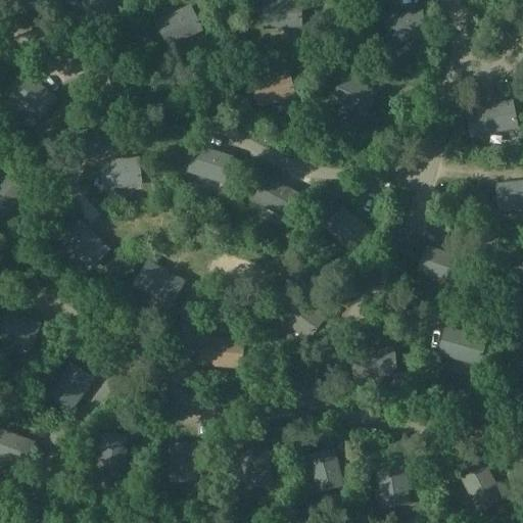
[(103,0),(76,0),(74,7),(86,9),(100,13),(103,0)]
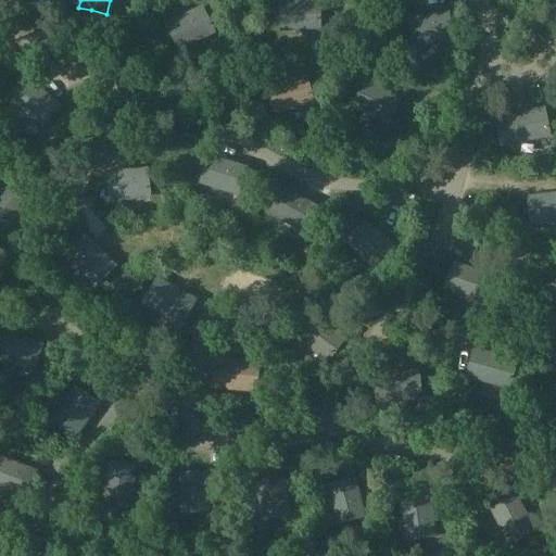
[(291,1),(277,2),(278,30),(318,29),(317,1),(291,1)]
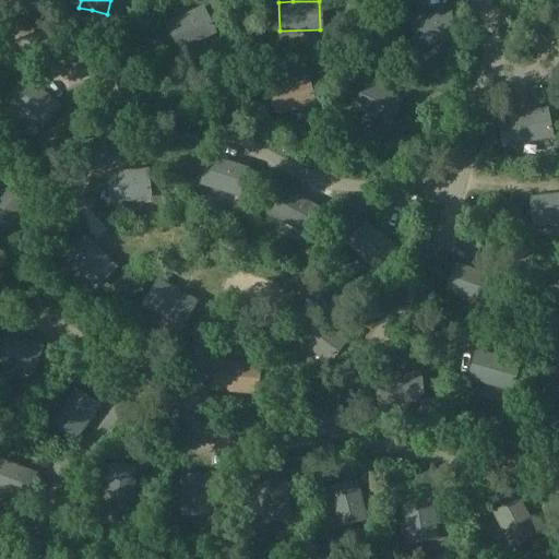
[(201,7),(165,25),(174,42),(178,50),(214,32),(201,7)]
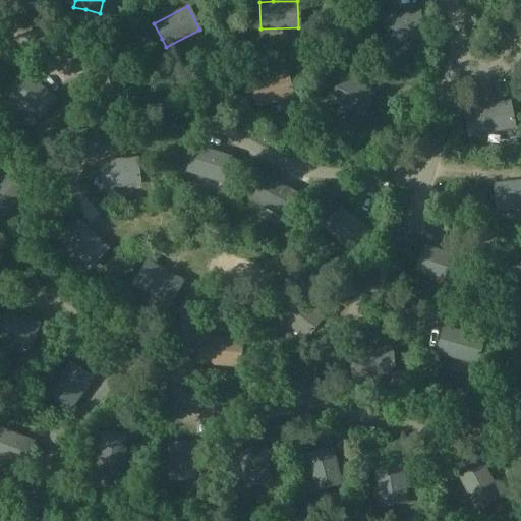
[(398,14),(382,16),(386,44),(421,40),(417,11),(398,14)]
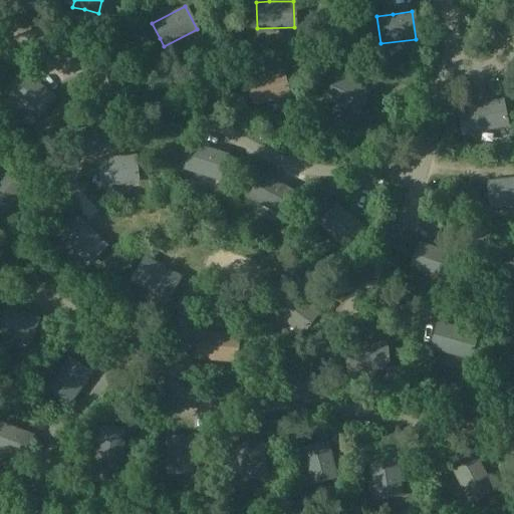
[(281,69),(247,79),(254,105),(267,101),(288,95),(281,69)]
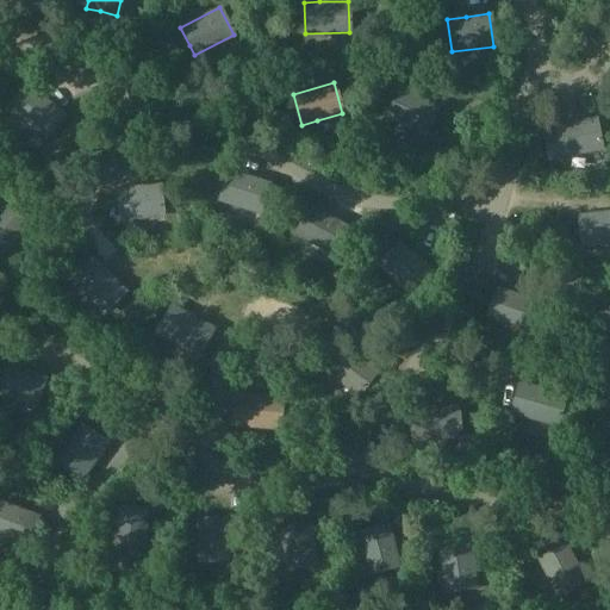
[(29,86),(7,111),(45,142),(66,117),(47,100),(29,86)]
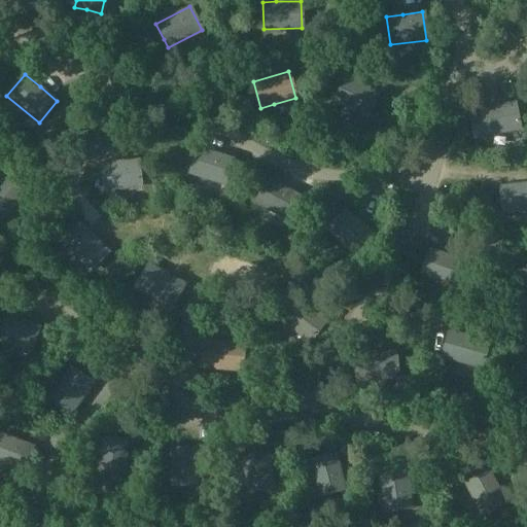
[(379,92),(346,76),(334,101),(366,116),(371,107),(379,92)]
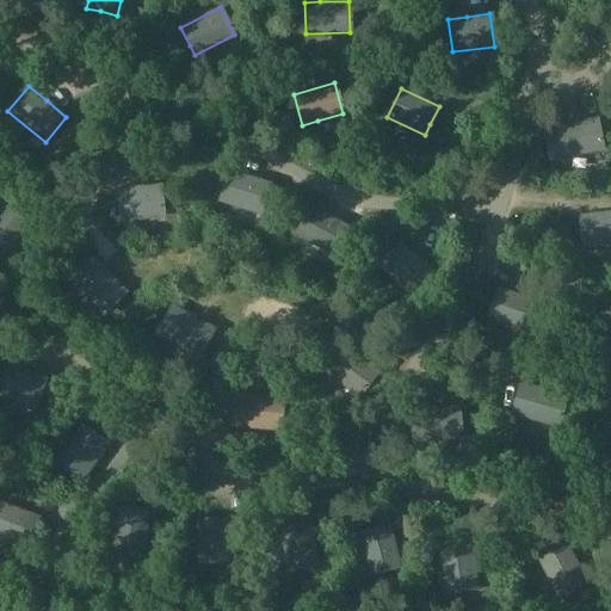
[(561,127),(543,129),(549,160),(602,150),(596,119),(561,127)]
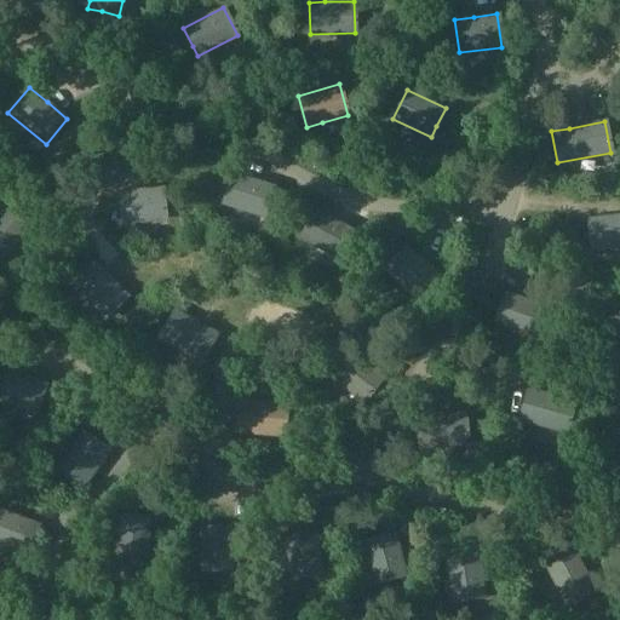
[(230,174),(220,204),(263,217),(273,188),(251,181),(230,174)]
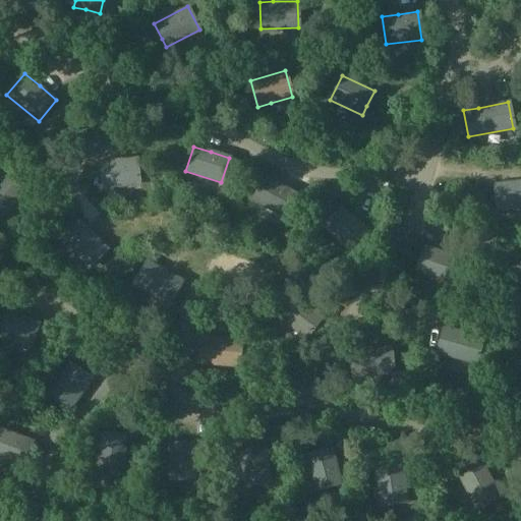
[(100,163),(103,189),(138,186),(136,160),(117,162),(100,163)]
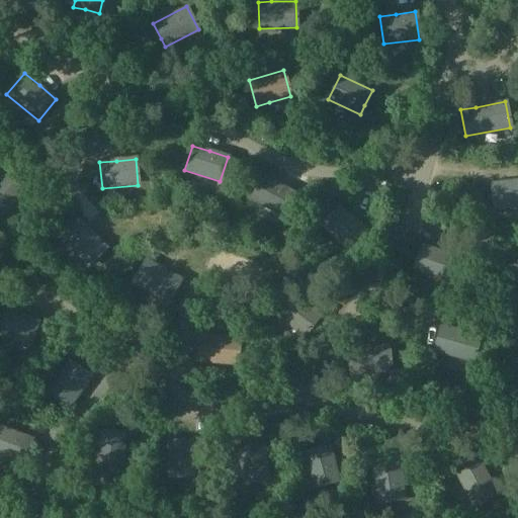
[(11,173),(0,185),(0,228),(33,192),(19,180),(11,173)]
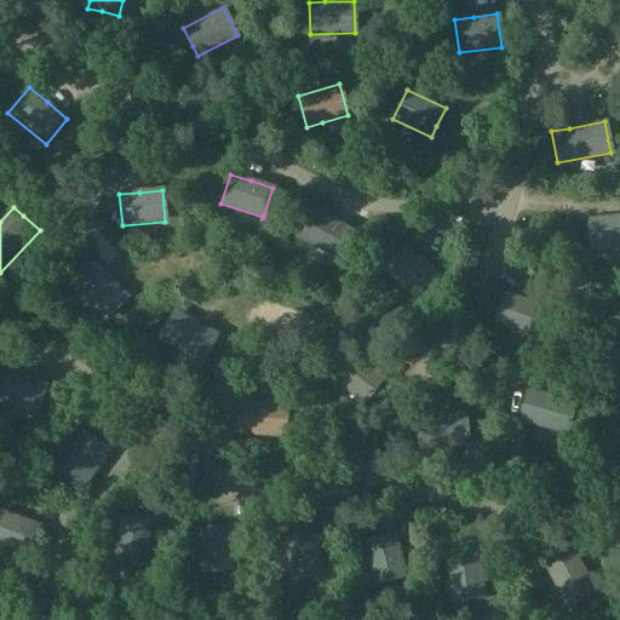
[(331,219),(315,211),(299,239),(338,260),(355,233),(331,219)]
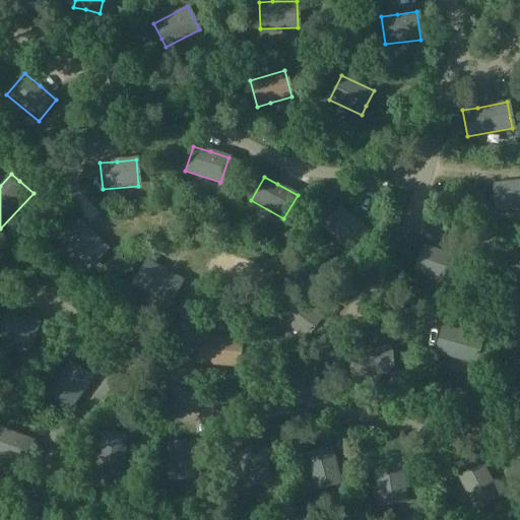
[(519,181),(506,183),(492,184),(495,210),(519,207),(519,181)]
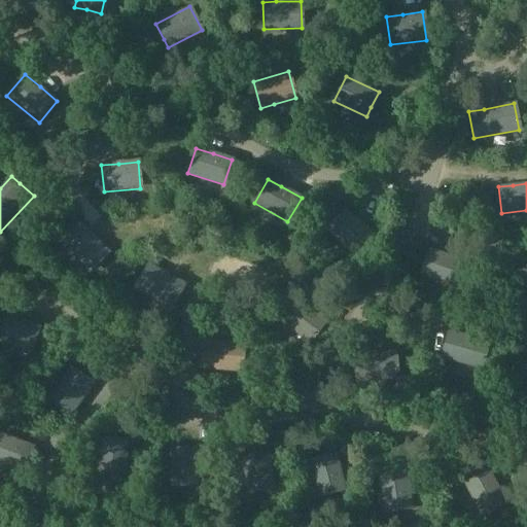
[(359,222),(345,210),(325,232),(354,256),(374,235),(359,222)]
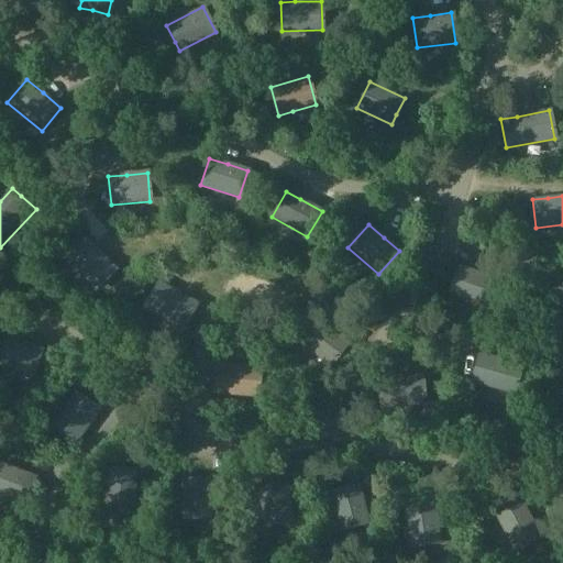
[(81,240),(63,258),(95,291),(114,272),(94,251),(81,240)]
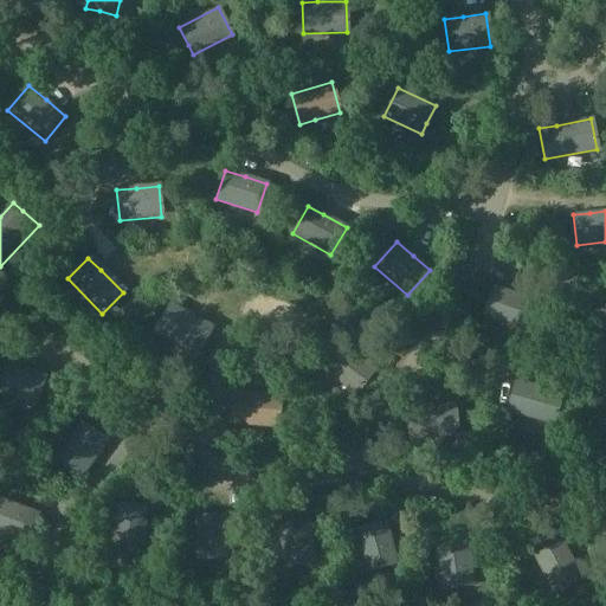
[(539,302),(491,287),(488,300),(482,316),(529,331),(539,302)]
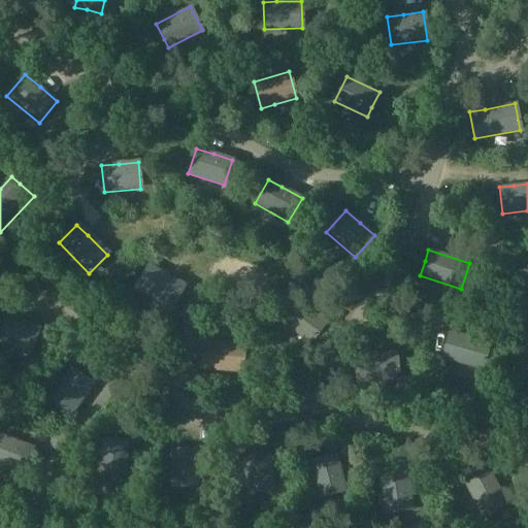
[(527,265),(524,266),(509,268),(513,294),(527,292),(527,265)]
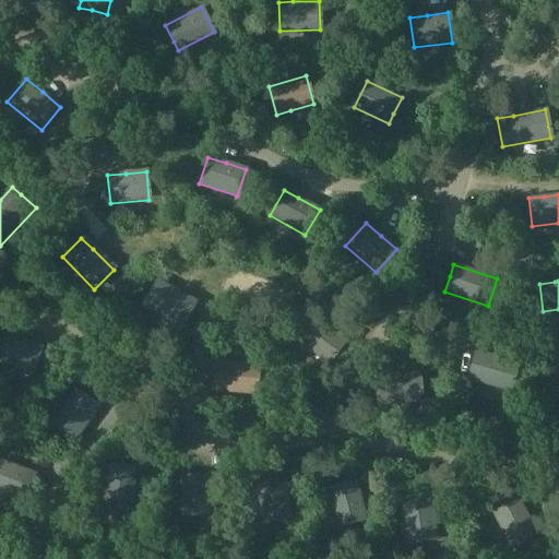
[(158,283),(145,309),(166,320),(180,328),(194,302),(158,283)]
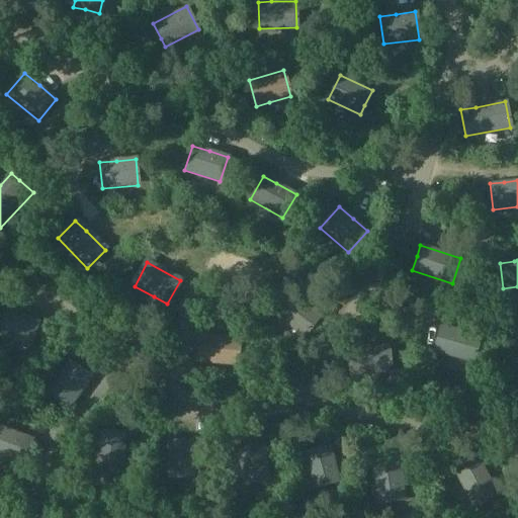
[(275,315),(307,338),(324,315),(292,291),(275,315)]
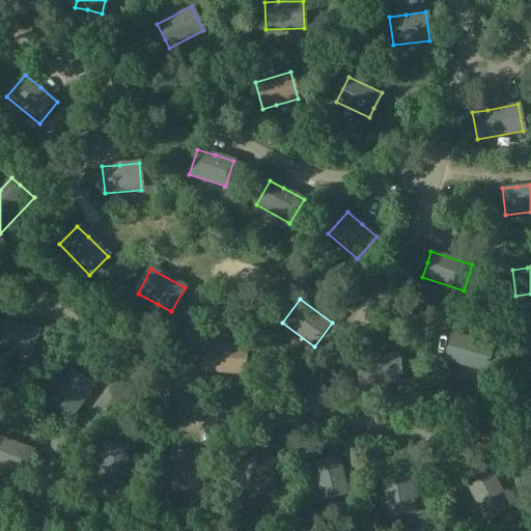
[(5,319),(0,333),(0,345),(30,357),(38,331),(19,324),(5,319)]
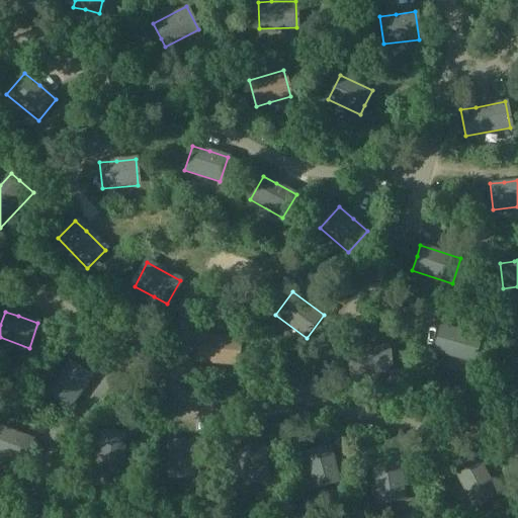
[(455,330),(440,326),(434,352),(475,362),(482,337),(455,330)]
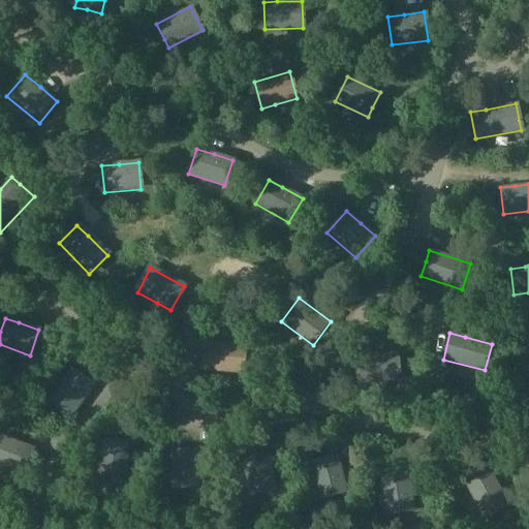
[(244,346),(201,342),(201,352),(199,370),(242,373),(244,346)]
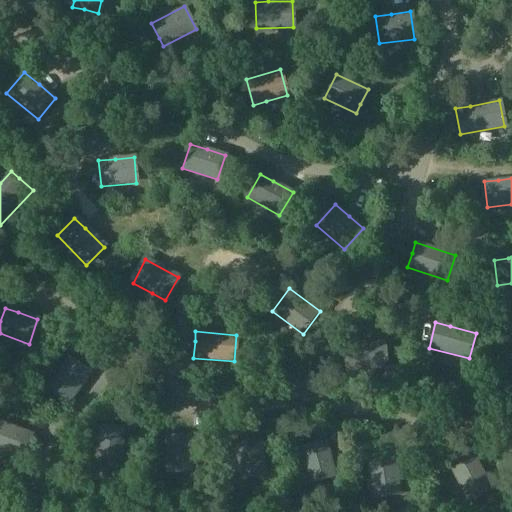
[(366,342),(344,344),(345,371),(387,368),(385,341),(366,342)]
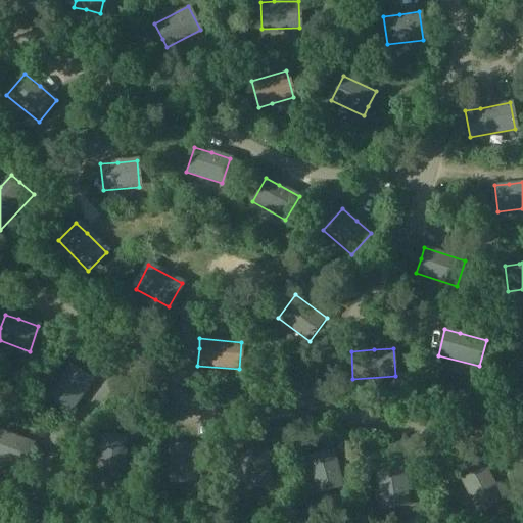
[(68,363),(48,393),(72,410),(92,379),(68,363)]
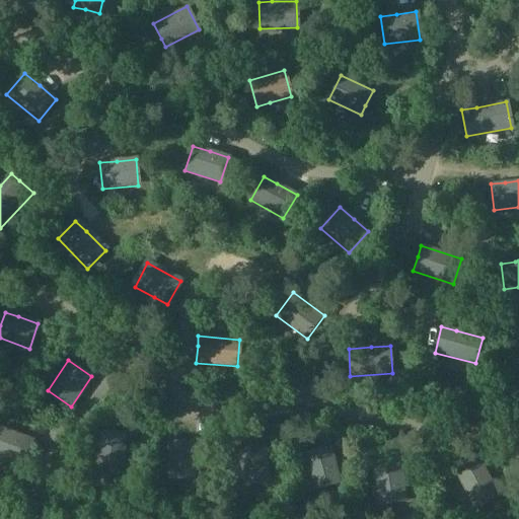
[(0,427),(0,455),(24,465),(33,441),(0,427)]
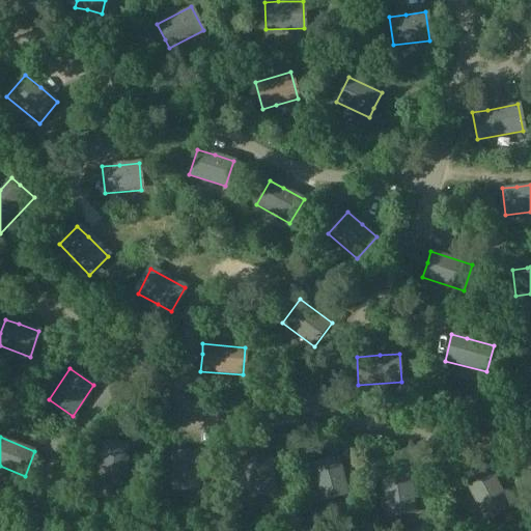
[(113,444),(99,443),(95,478),(123,480),(126,445),(113,444)]
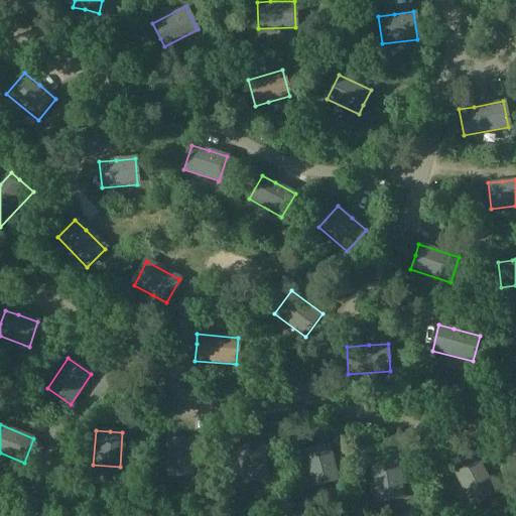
[(194,477),(190,439),(180,440),(164,441),(166,479),(194,477)]
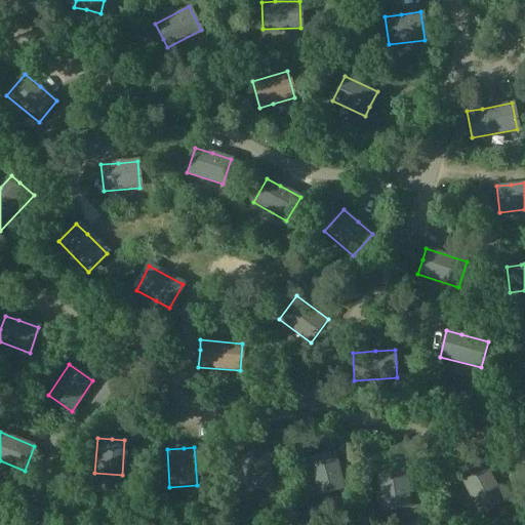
[(252,453),(239,455),(245,492),(273,487),(267,450),(252,453)]
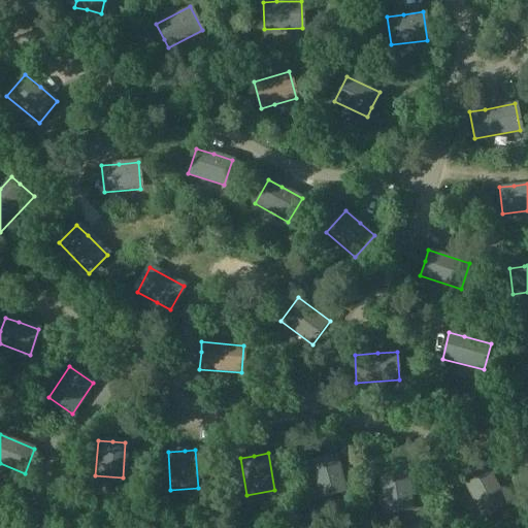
[(322,458),(308,462),(319,499),(344,492),(334,455),(322,458)]
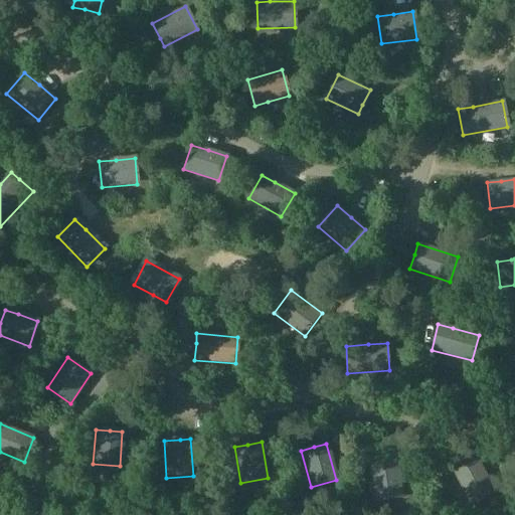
[(495,493),(477,461),(469,466),(453,474),(471,506),(495,493)]
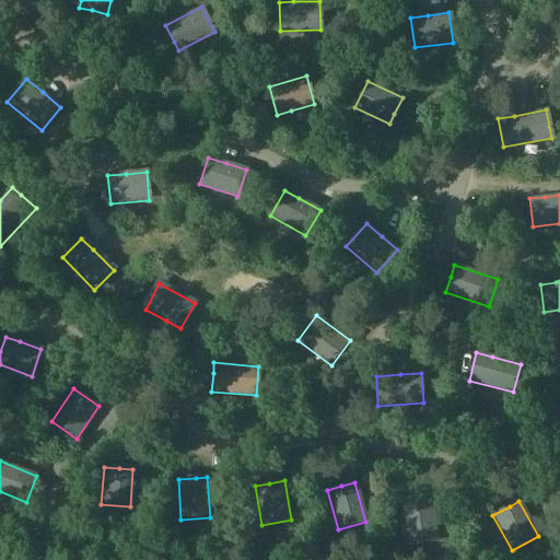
[(415,504),(403,506),(409,547),(438,544),(431,502),(415,504)]
